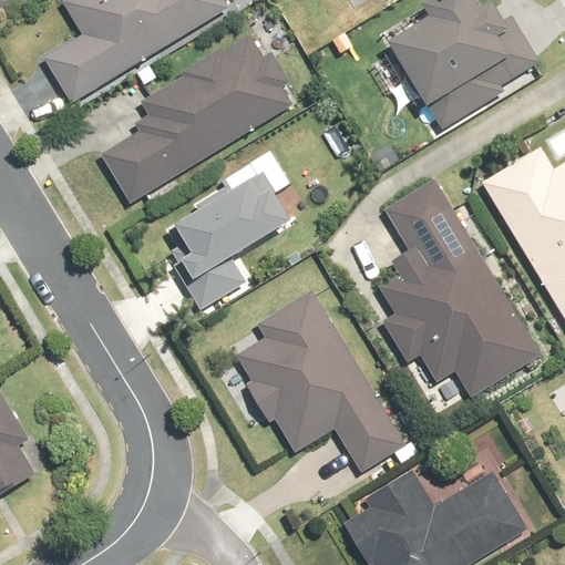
[(72,105),(228,11),(221,0),(69,0),(64,2),(84,36),(43,60),(72,105)]
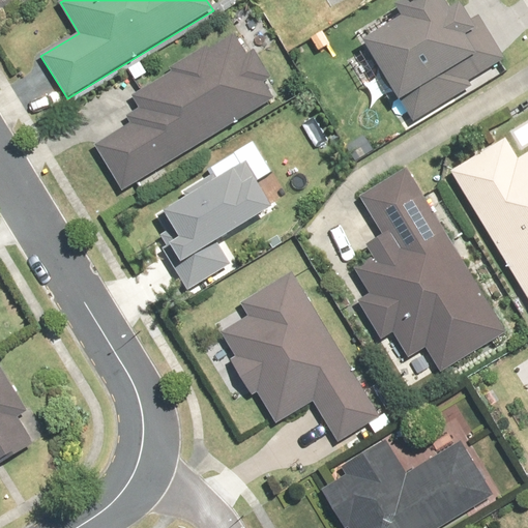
[(392,9),(399,18),(359,41),(396,99),(400,96),(414,121),(470,86),(466,80),(505,55),(479,15),(466,23),(456,4),(444,11),(436,0),(405,0),(406,2),(392,9)]
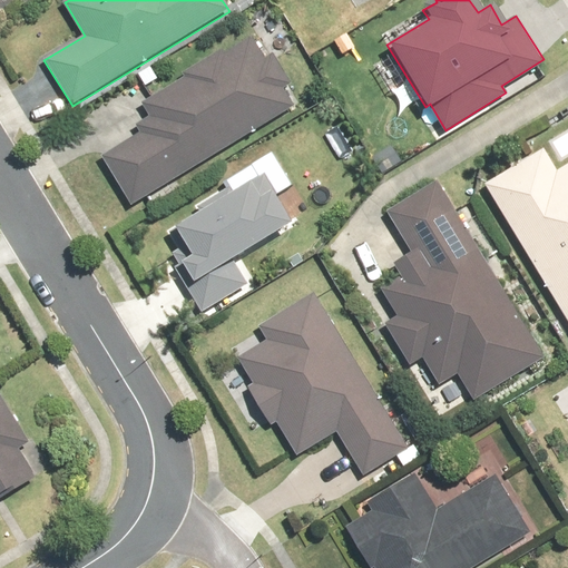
[(146,196),(152,205),(173,192),(167,183),(295,104),(286,89),(289,87),(270,56),(263,60),(247,37),(224,52),(221,48),(184,71),(187,76),(142,104),(149,116),(136,125),(140,133),(103,156),(133,205),(146,196)]
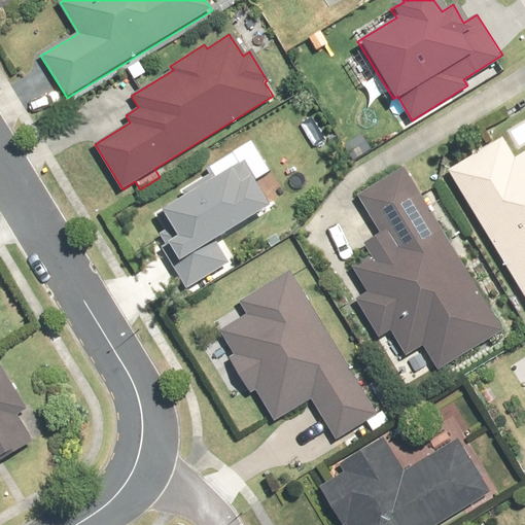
[(524,120),(511,131),(522,148),(524,146),(524,120)]
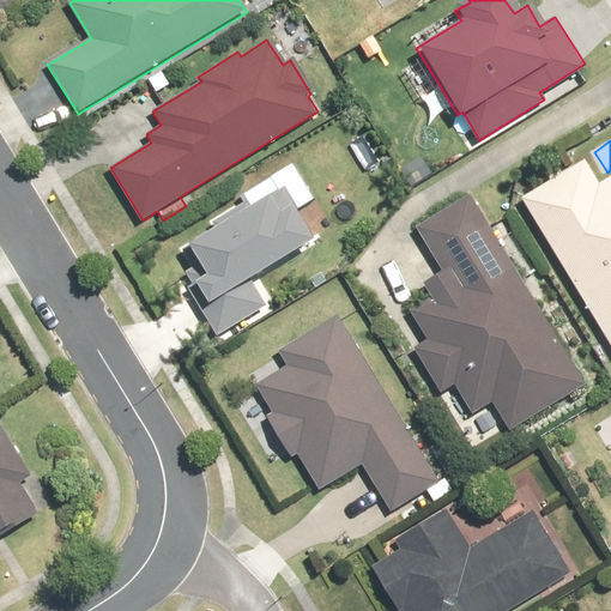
[(584,158),(520,197),(610,345),(610,179),(600,186),(584,158)]
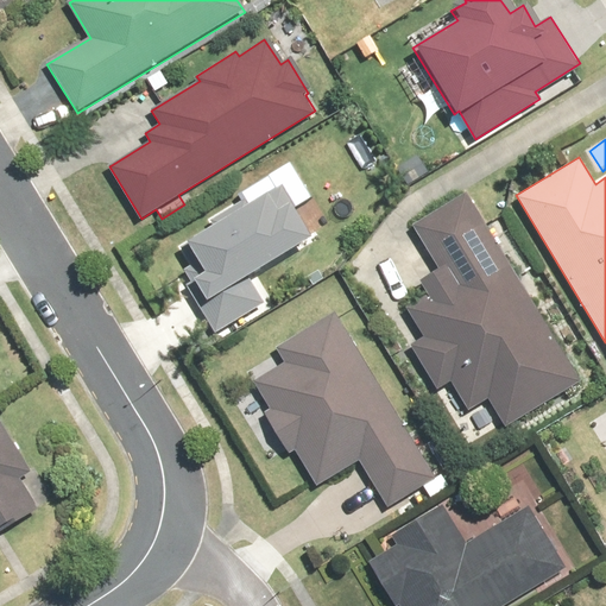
[(267,176),(276,189),(184,244),(203,273),(190,282),(216,328),(263,301),(247,275),(307,240),(289,209),(308,197),(289,164),(267,176)]
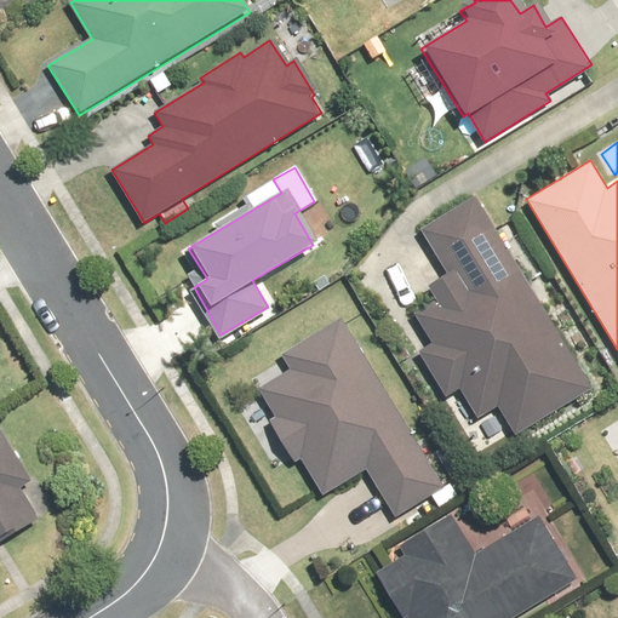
[(590,393),(474,196),(419,228),(447,274),(428,286),(436,301),(415,313),(433,344),(418,353),(445,399),(462,389),(479,418),(497,407),(514,438),(590,393)]
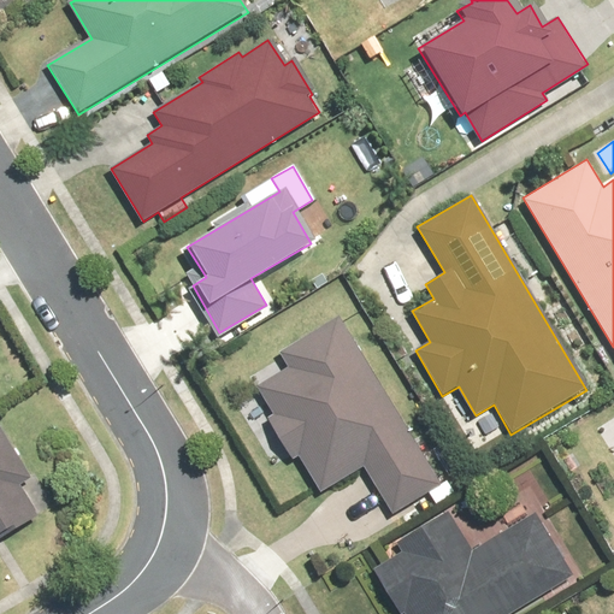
[(438,482),(338,319),(279,355),(287,366),(255,387),(272,415),(266,419),(290,460),(297,455),(323,494),(367,466),(394,509),(438,482)]
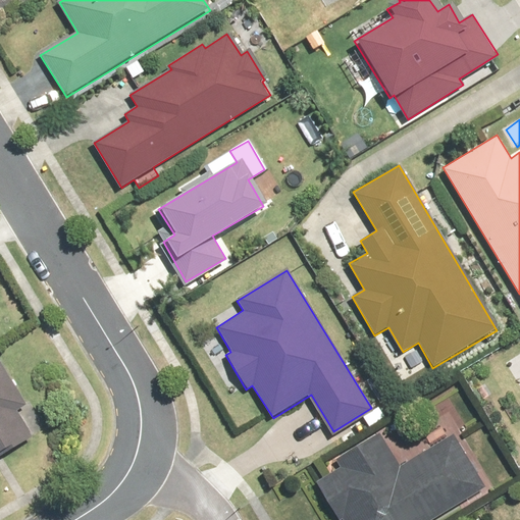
[(0,455),(32,435),(14,409),(24,403),(0,363),(0,455)]
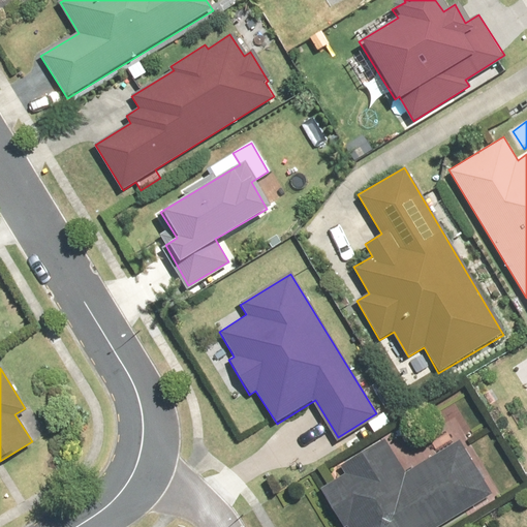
[(438,526),(491,498),(460,442),(404,473),(385,439),(340,465),(345,474),(321,488),(343,526),(438,526)]
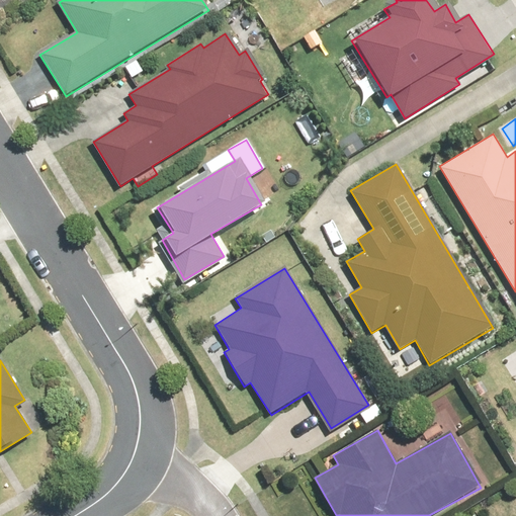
All buildings are outlined.
